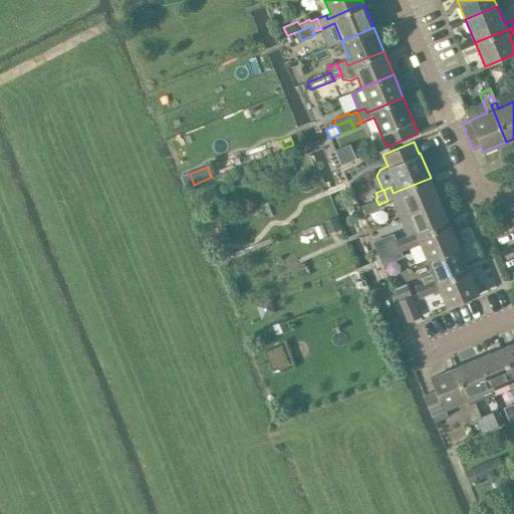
[(305,177),(296,181),(299,189),(309,185),(305,177)]
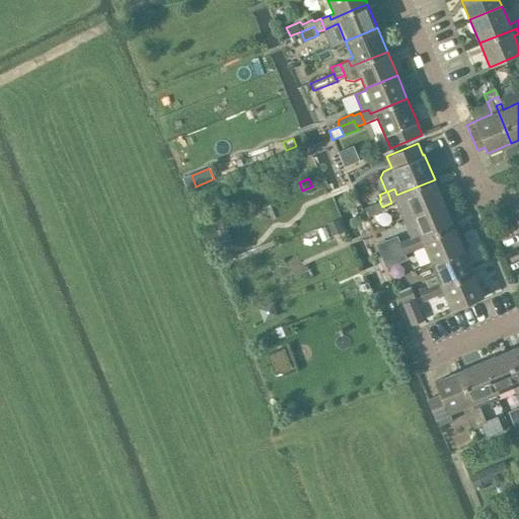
[(395,202),(402,220),(412,217),(444,204),(435,179),(396,195),(394,189),(387,192),(391,203),(395,202)]
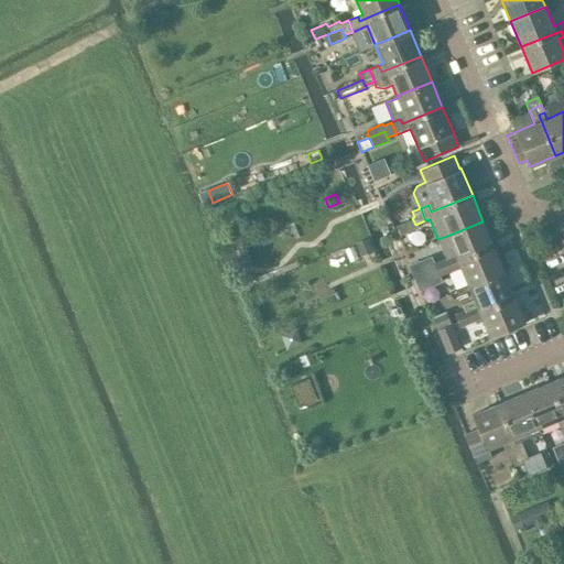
[(397,225),(401,236),(419,228),(418,224),(415,225),(412,218),(397,225)]
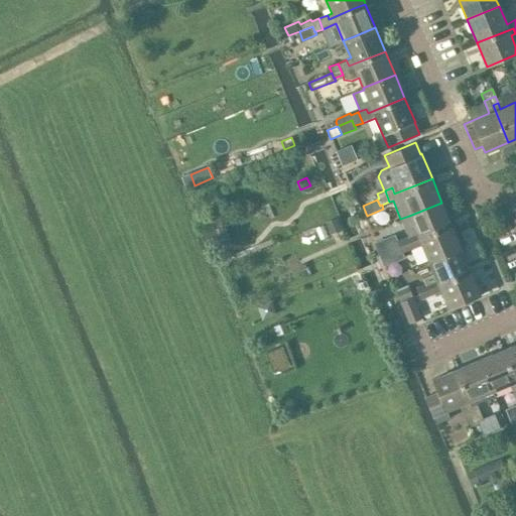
[(452,225),(441,203),(409,216),(400,219),(407,237),(411,235),(413,240),(452,225)]
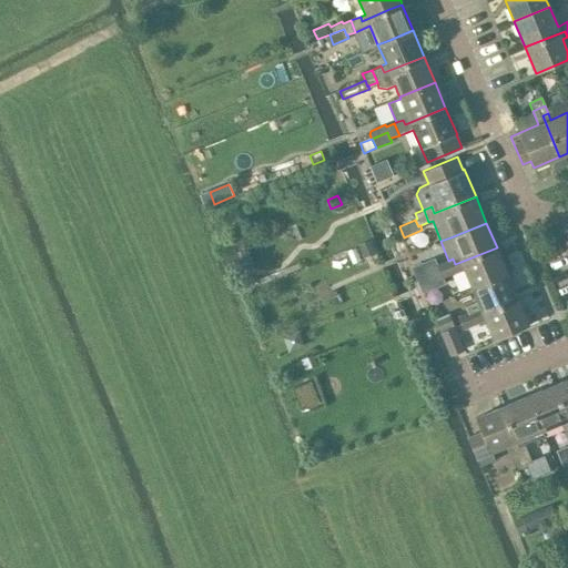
[(371,241),(358,245),(364,259),(376,254),(371,241)]
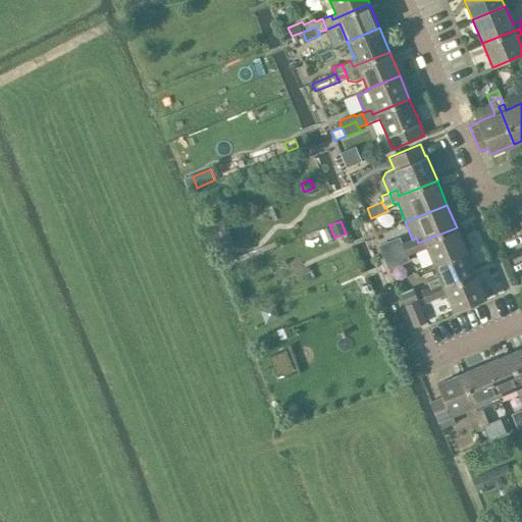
[(414,253),(426,248),(433,265),(467,252),(457,227),(418,243),(416,238),(412,240),(409,241),(414,253)]
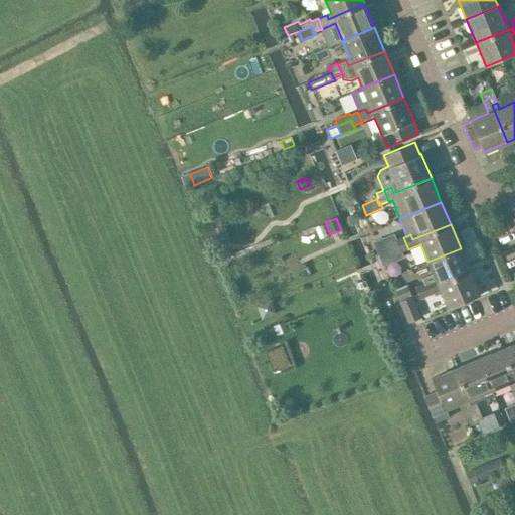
[(408,249),(403,237),(395,240),(400,251),(400,252),(408,249)]
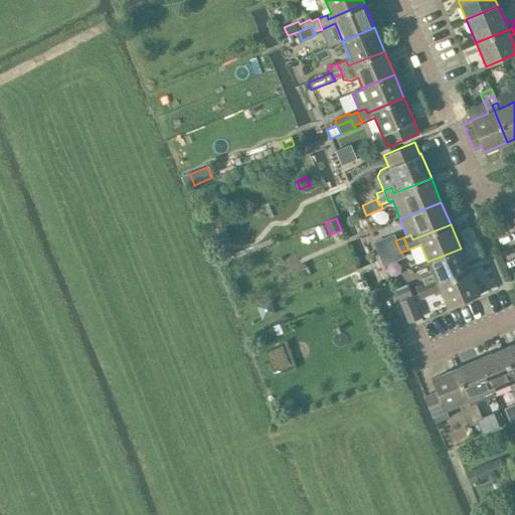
[(221,245),(218,249),(228,259),(231,255),(221,245)]
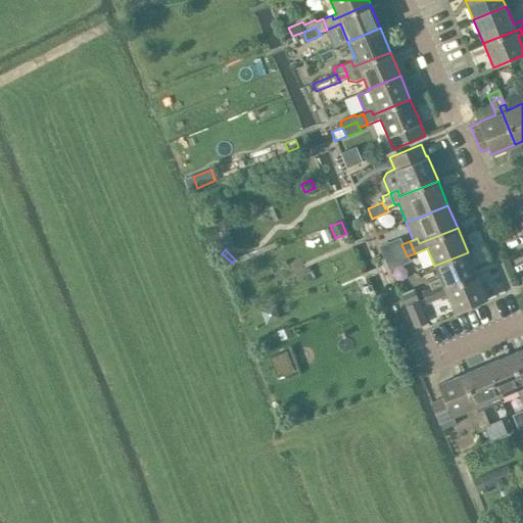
[(468,252),(434,266),(440,279),(429,283),(431,289),(436,286),(438,291),(477,275),(468,252)]
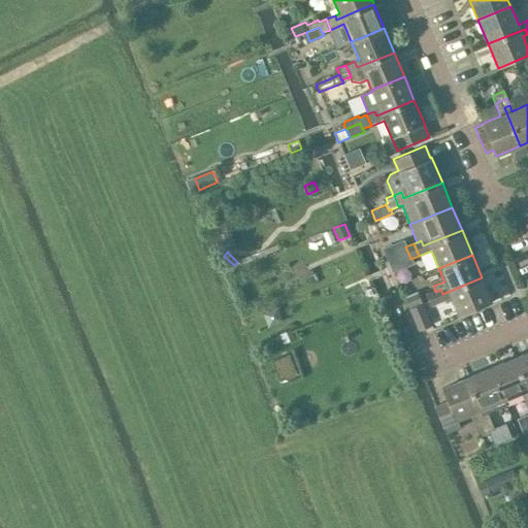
[(434,292),(438,302),(451,297),(459,316),(492,302),(482,277),(442,294),(440,289),(435,292),(434,292)]
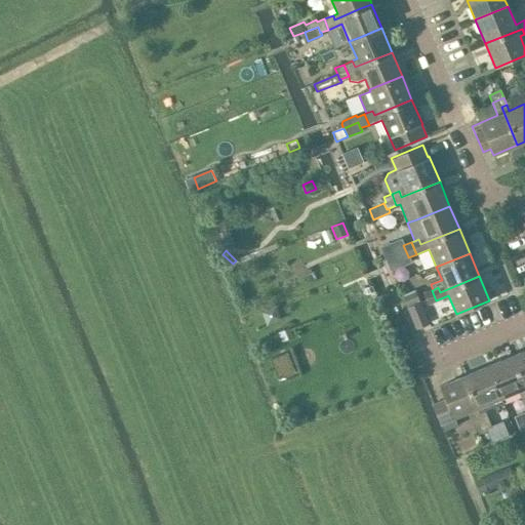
[(402,295),(406,307),(419,301),(414,290),(402,295)]
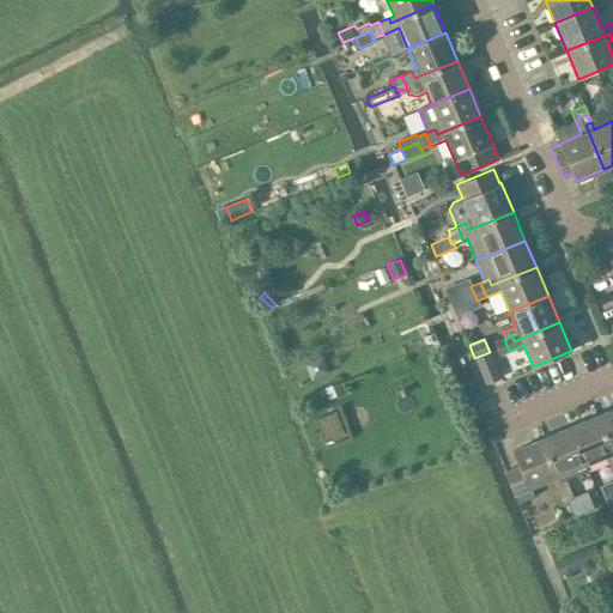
[(499,356),(509,351),(504,339),(495,343),(499,356)]
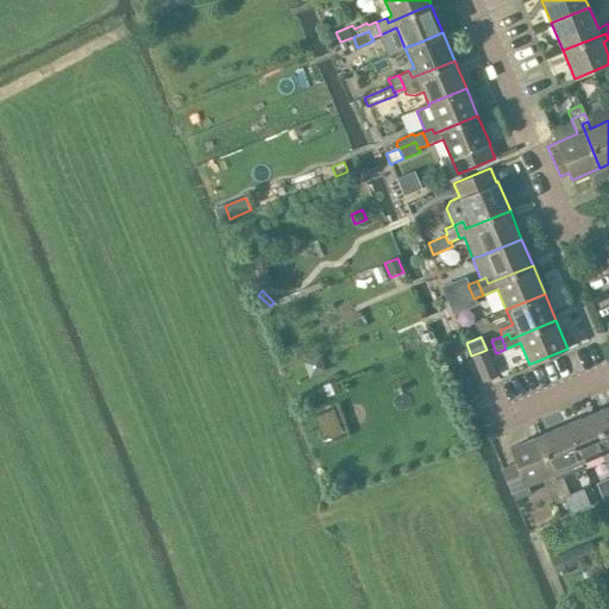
[(470,356),(481,382),(497,376),(488,350),(487,350),(471,356),(470,356)]
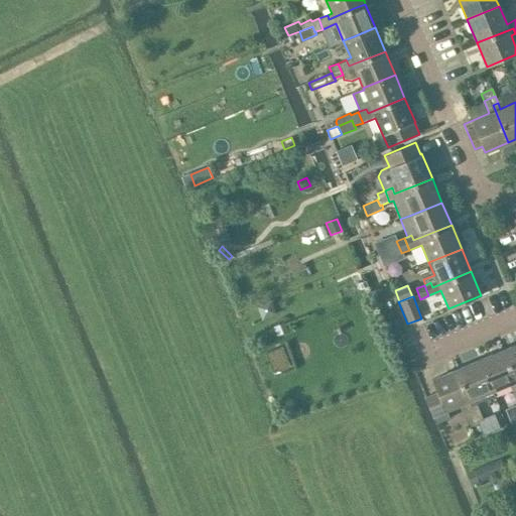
[(284,321),(276,326),(279,333),(288,330),(284,321)]
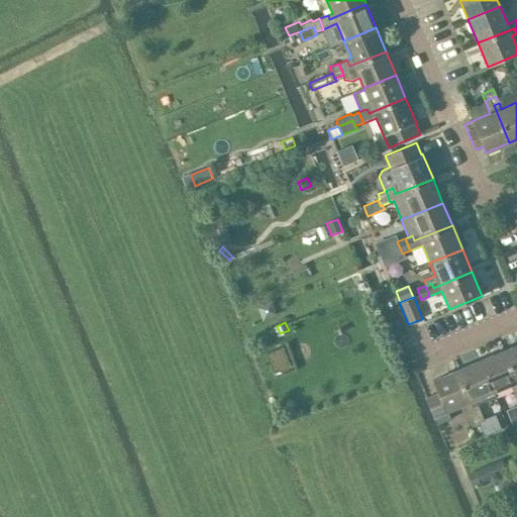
[(516,343),(504,349),(516,381),(516,387),(513,389),(516,398),(516,343)]
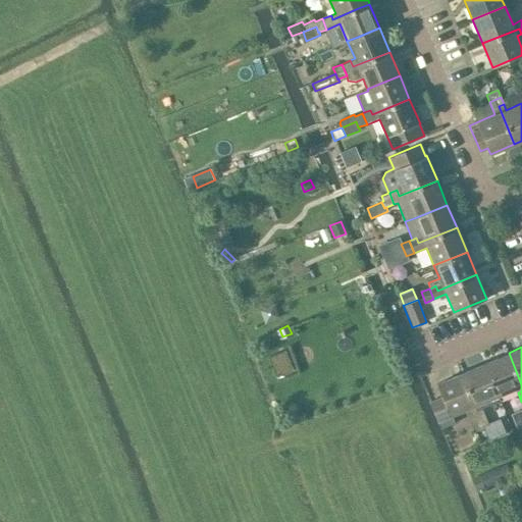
[(516,388),(518,393),(521,390),(521,384),(509,353),(483,364),(498,396),(516,388)]
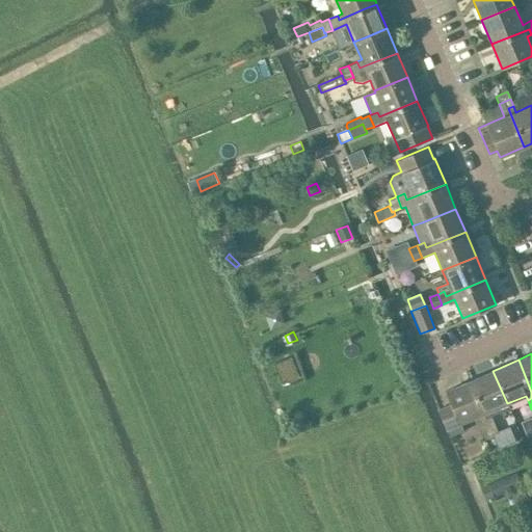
[(493,371),(471,380),(485,418),(479,420),(482,428),(495,424),(489,410),(507,403),(493,371)]
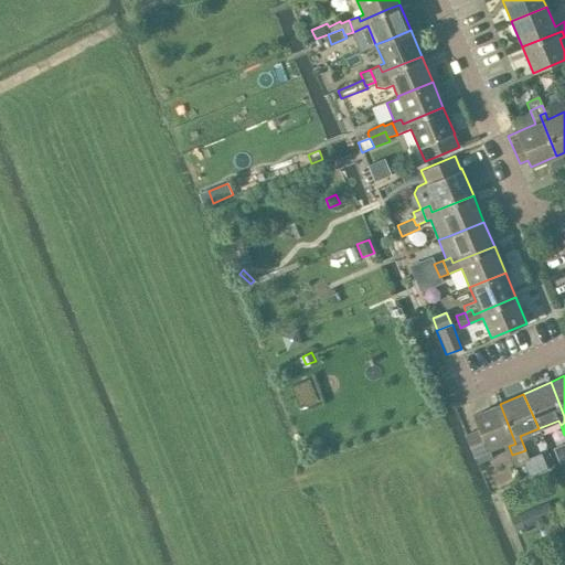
[(478,465),(492,458),(489,449),(507,441),(509,446),(515,444),(500,404),(472,415),(478,427),(465,433),(473,456),(478,465)]
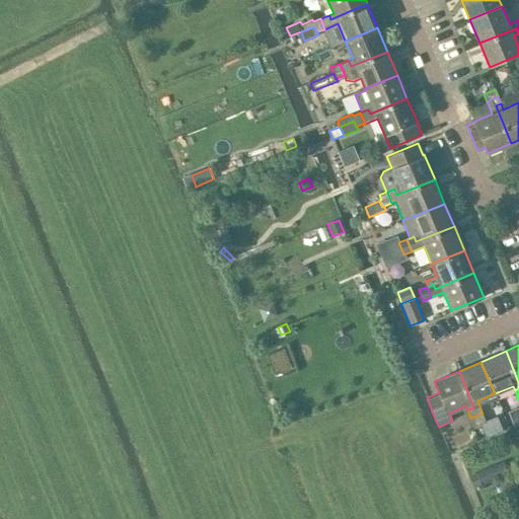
[(486,422),(483,414),(470,418),(474,426),(486,422)]
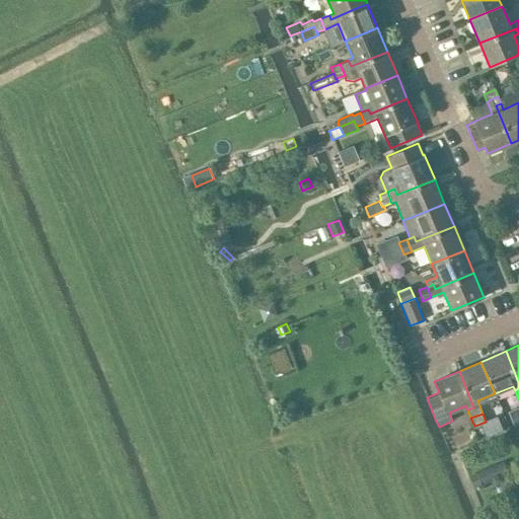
[(480,486),(509,474),(504,462),(475,473),(480,486)]
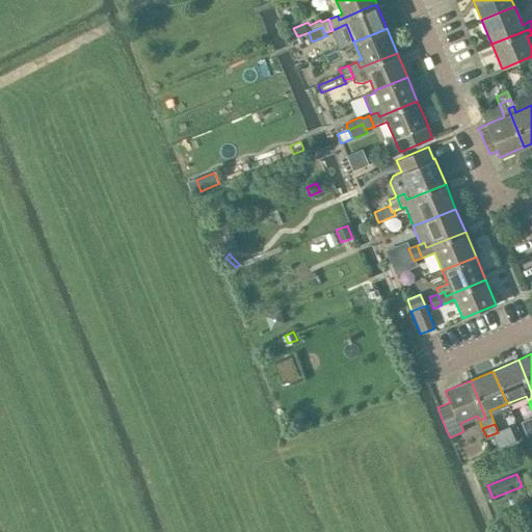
[(526,498),(522,488),(510,494),(514,503),(526,498)]
